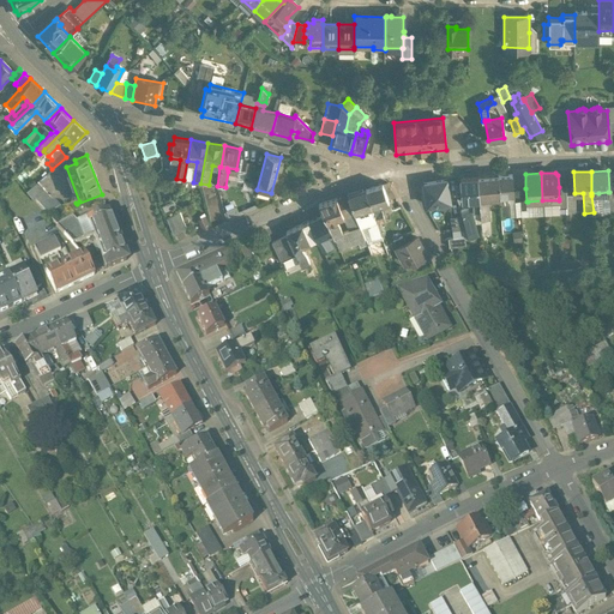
[(512,175),(498,176),(499,196),(513,194),(512,175)]
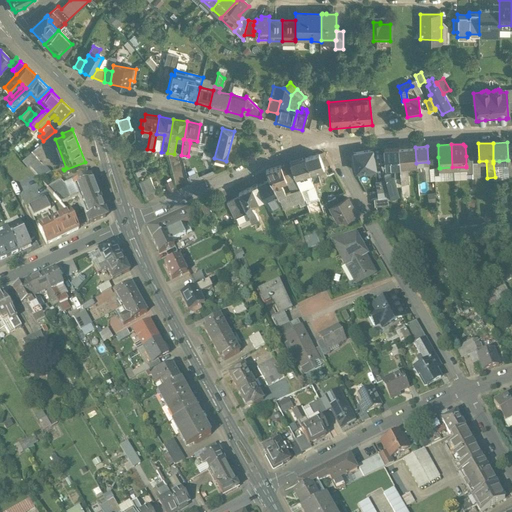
[(415,147),(398,148),(399,167),(399,168),(400,176),(400,178),(407,177),(406,169),(404,166),(416,165),(416,163),(415,147)]
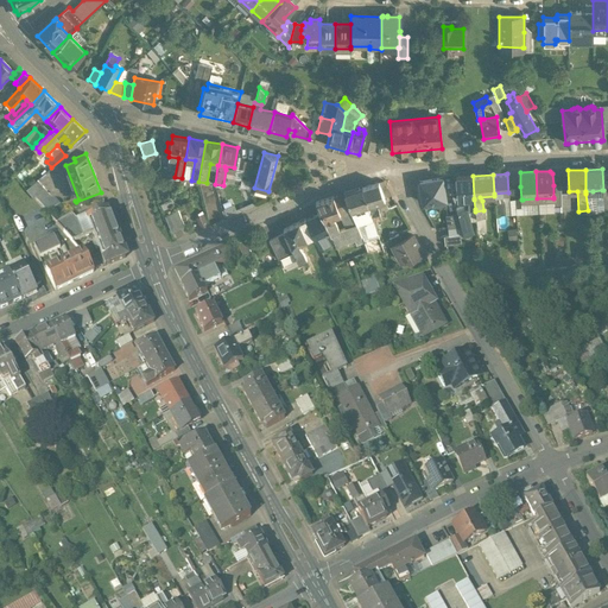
[(473,176),(449,178),(451,188),(454,200),(469,198),(474,198),(473,176)]
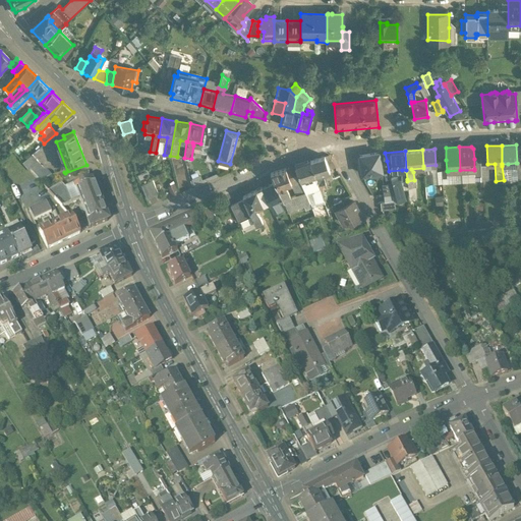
[(50,177),(32,155),(22,162),(40,183),(50,177)]
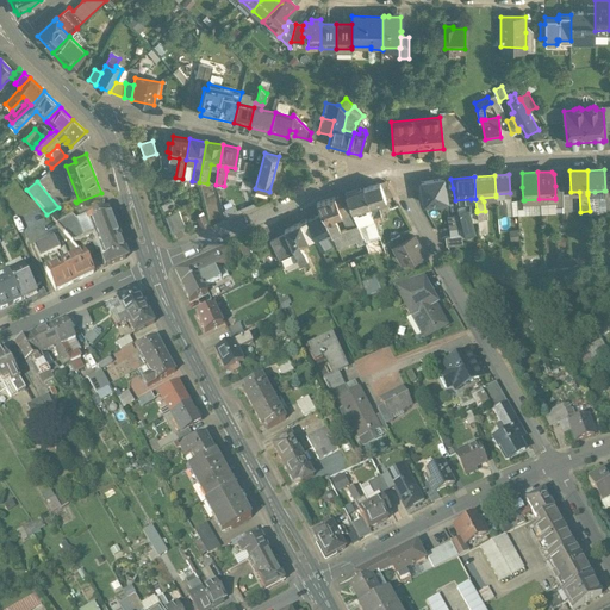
[(430,181),(417,184),(423,209),(436,206),(434,198),(430,181)]
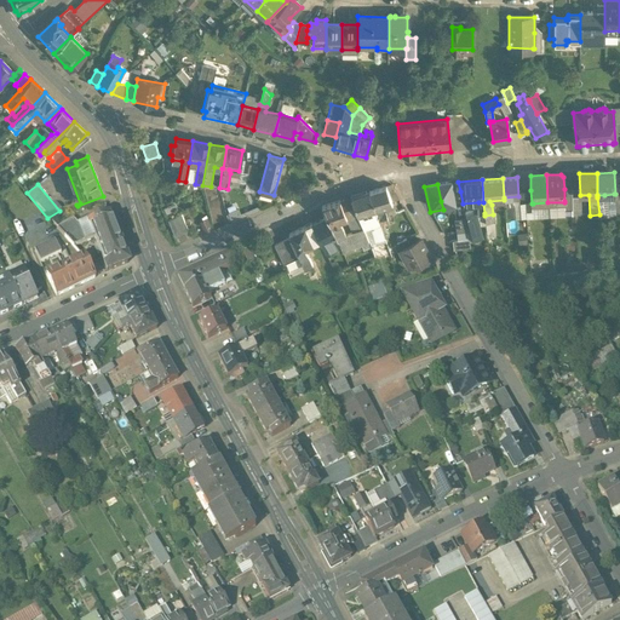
[(389,187),(369,193),(375,210),(382,208),(392,205),(388,191),(390,190),(389,187)]
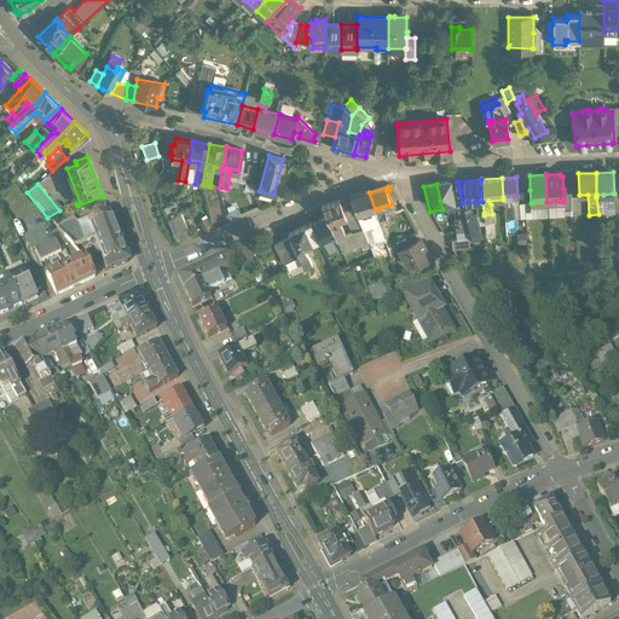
[(531,203),(530,190),(522,191),(525,213),(532,212),(532,203),(531,203)]
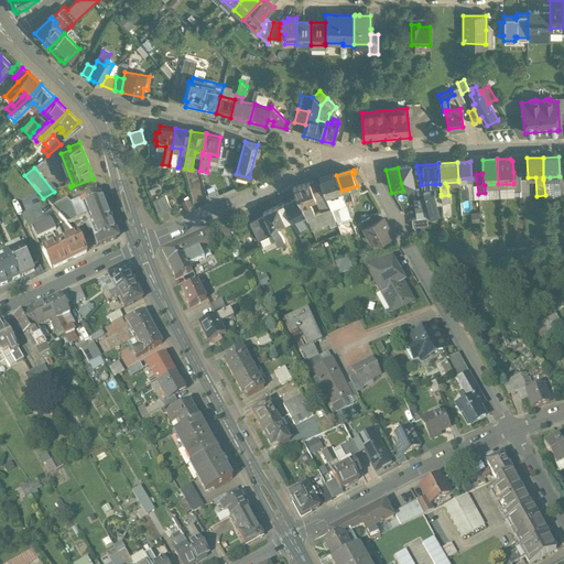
[(414,181),(401,183),(403,191),(404,190),(405,196),(422,192),(421,185),(419,174),(413,175),(414,181)]
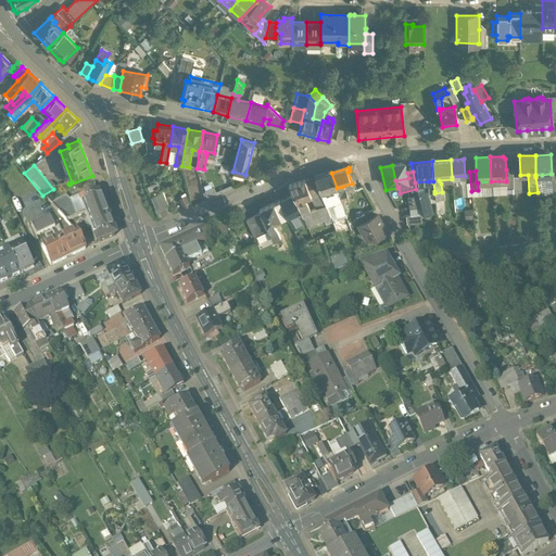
[(331,173),(315,178),(320,192),(326,205),(327,210),(333,206),(329,196),(327,194),(326,192),(337,188),(331,173)]
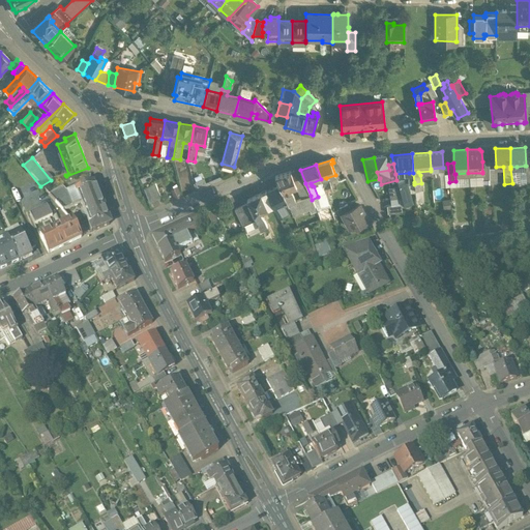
[(443,168),(431,169),(431,171),(432,187),(439,186),(438,172),(443,172),(443,168)]
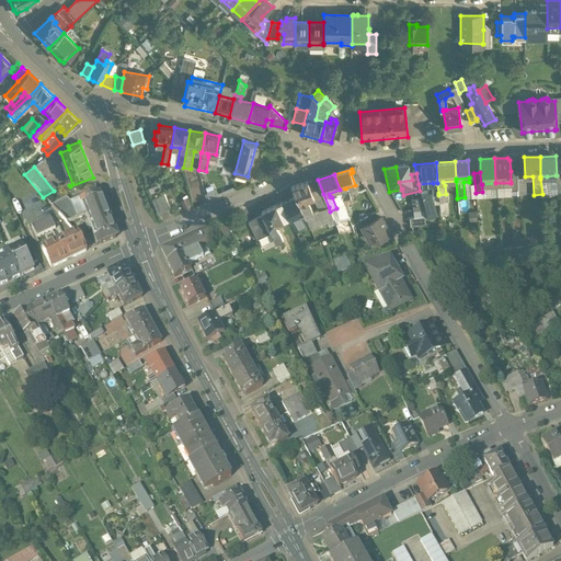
[(526,179),(517,179),(517,190),(517,195),(526,194),(526,179)]
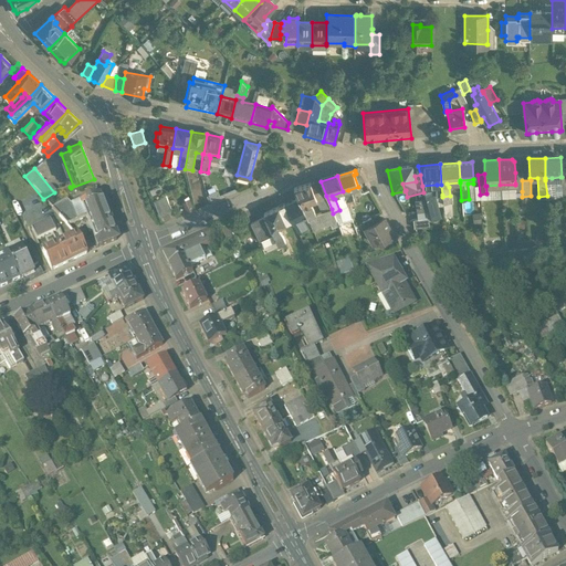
[(321,181),(294,190),(299,199),(307,219),(316,216),(316,215),(310,201),(326,196),(321,181)]
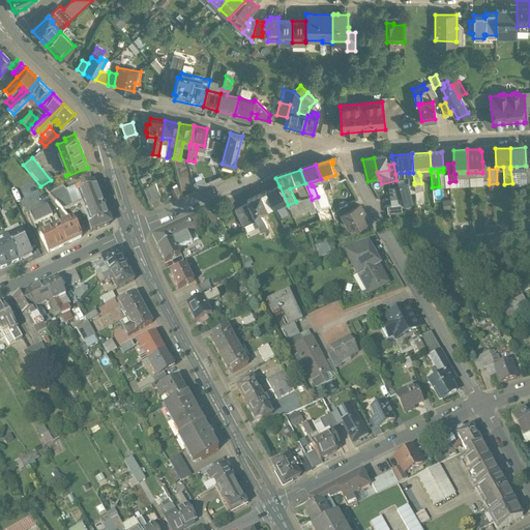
[(328,183),(326,178),(321,179),(328,204),(331,204),(328,195),(332,193),(329,183),(328,183)]
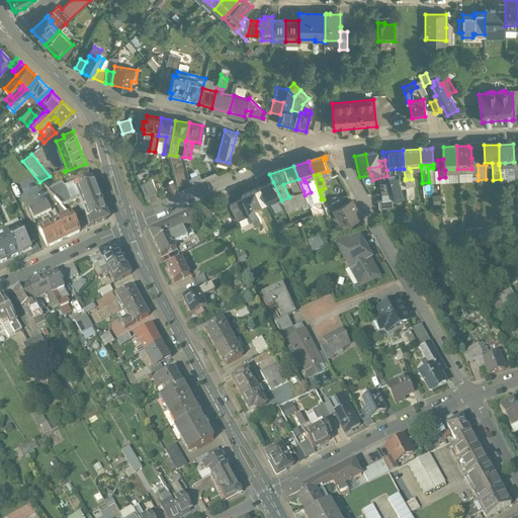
[(395,176),(387,178),(393,194),(395,200),(395,201),(402,199),(395,176)]
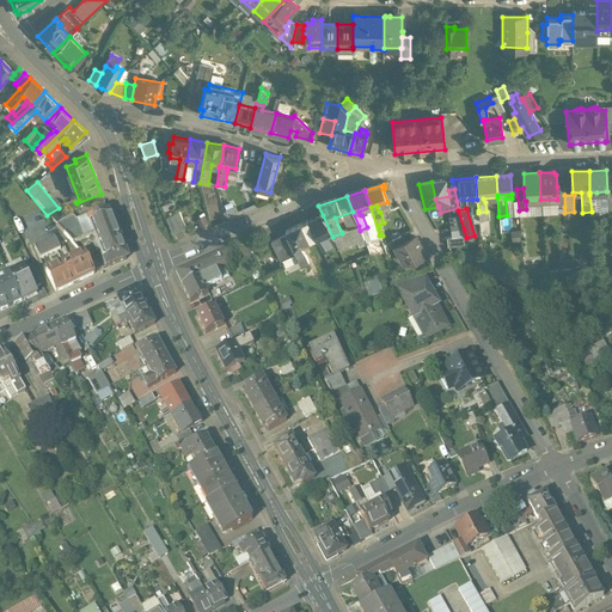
[(108,210),(86,219),(89,225),(93,237),(106,269),(126,261),(128,257),(112,216),(110,218),(108,210)]
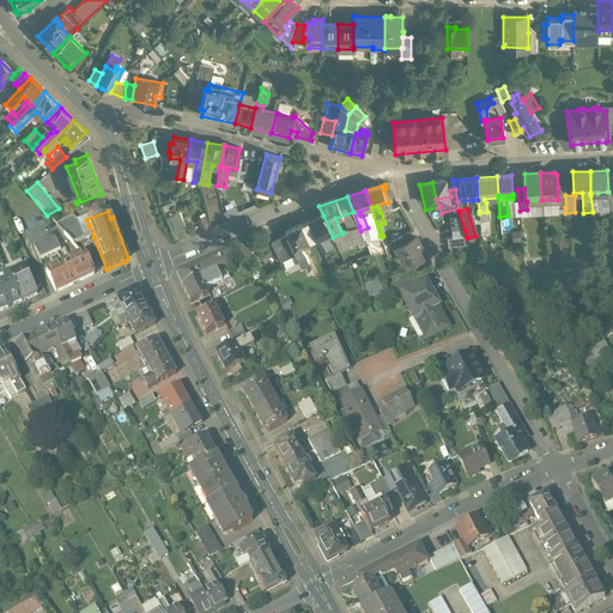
[(180,212),(167,218),(173,231),(186,226),(180,212)]
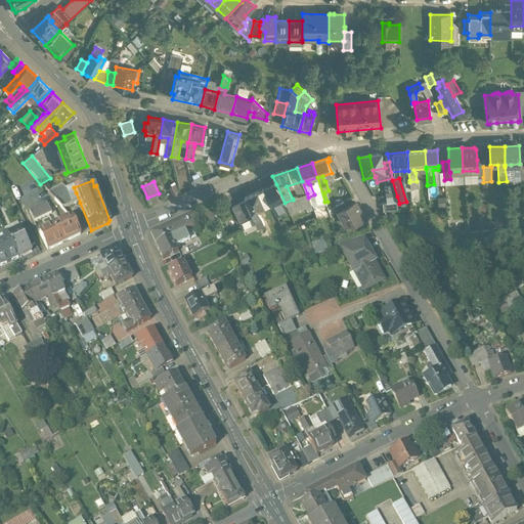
[(58,187),(55,183),(45,189),(62,210),(80,203),(76,192),(74,193),(74,192),(67,195),(62,185),(58,187)]
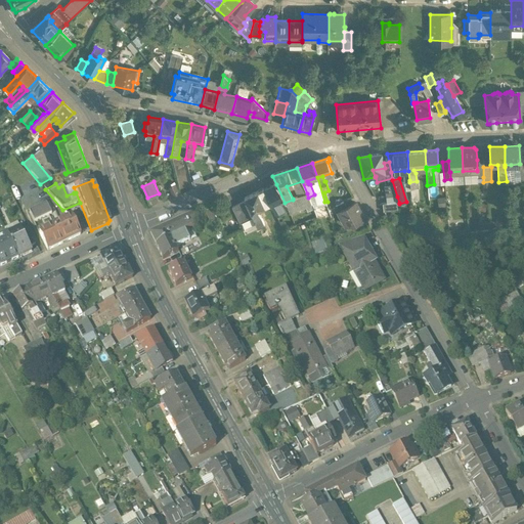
[(276,184),(264,190),(275,214),(288,208),(276,184)]
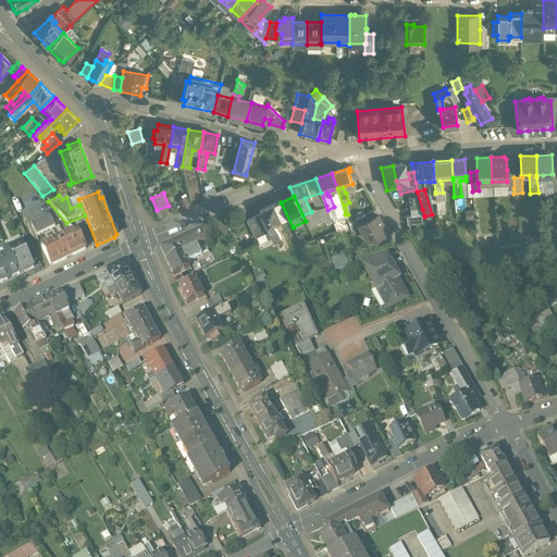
[(280,201),(259,211),(260,214),(269,232),(257,237),(260,244),(272,238),(274,242),(281,238),(276,230),(275,230),(273,224),(287,218),(281,202),(280,201)]
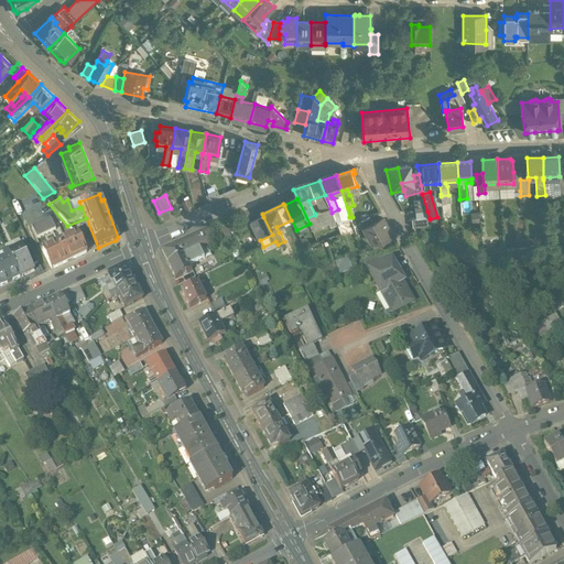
[(331,208),(315,214),(315,215),(306,218),(312,229),(335,220),(332,213),(331,208)]
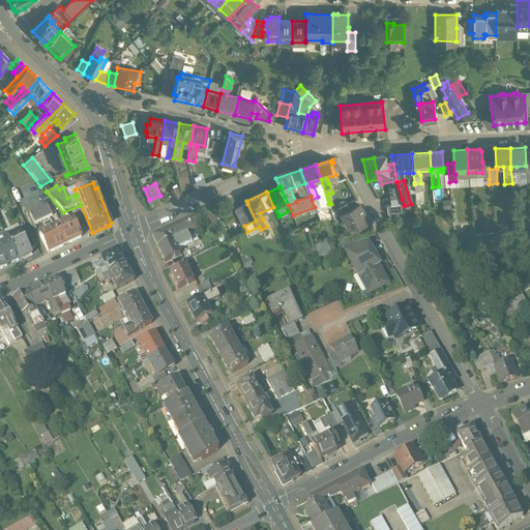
[(450,199),(442,200),(443,211),(451,210),(450,199)]
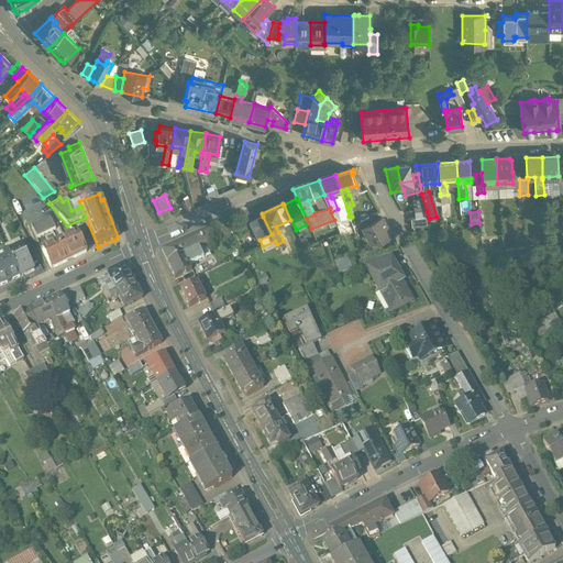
[(272,234),(263,217),(250,223),(257,241),(260,240),(272,234)]
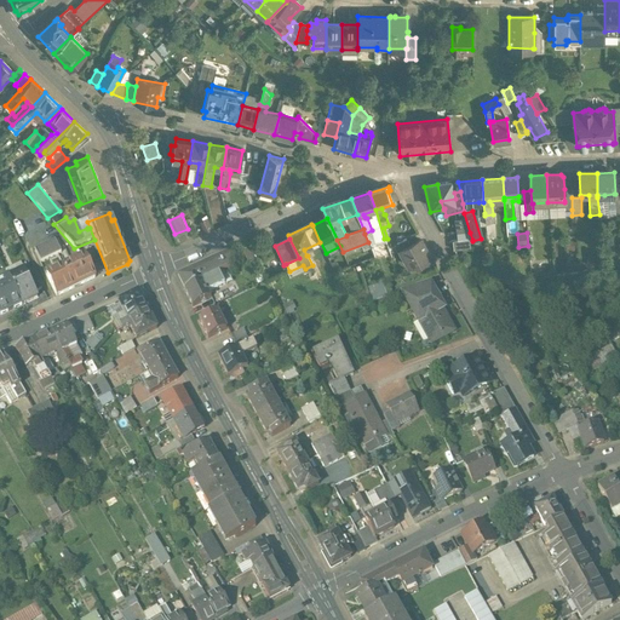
[(407,240),(394,246),(397,253),(400,253),(400,252),(411,246),(407,240)]
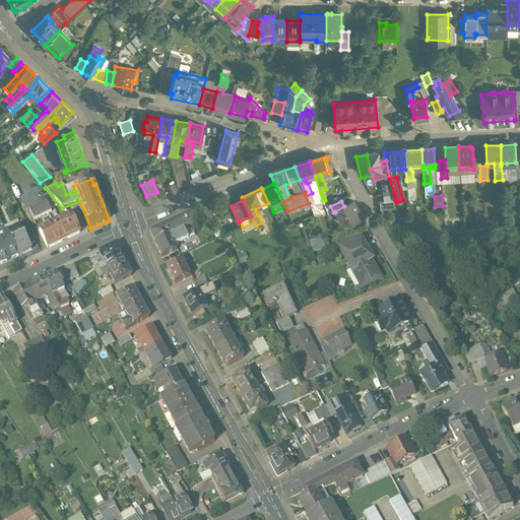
[(383,202),(380,202),(381,210),(393,208),(393,201),(383,202)]
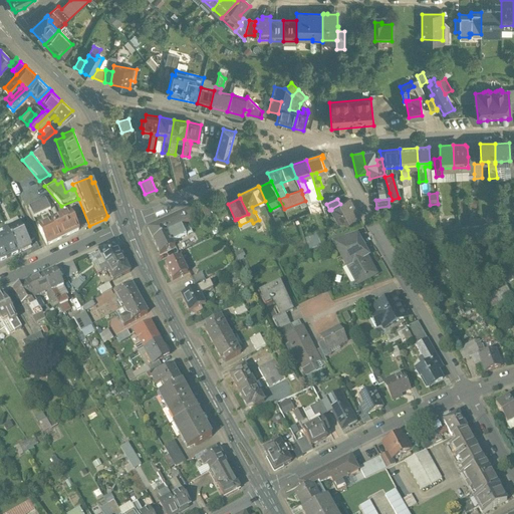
[(46,200),(29,209),(34,219),(40,216),(51,210),(46,200)]
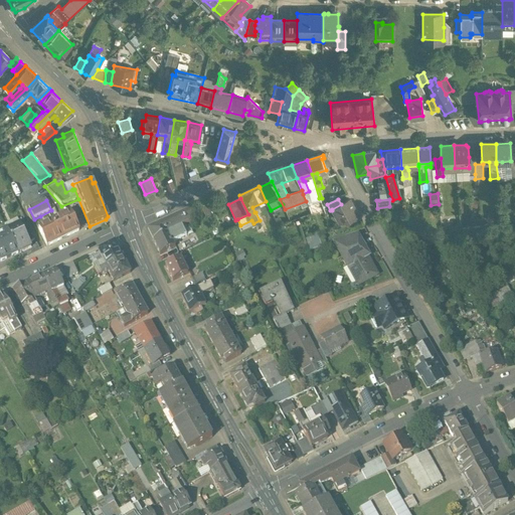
[(341,204),(332,209),(332,210),(339,221),(341,222),(350,217),(353,218),(357,216),(358,214),(350,200),(348,200),(341,204)]
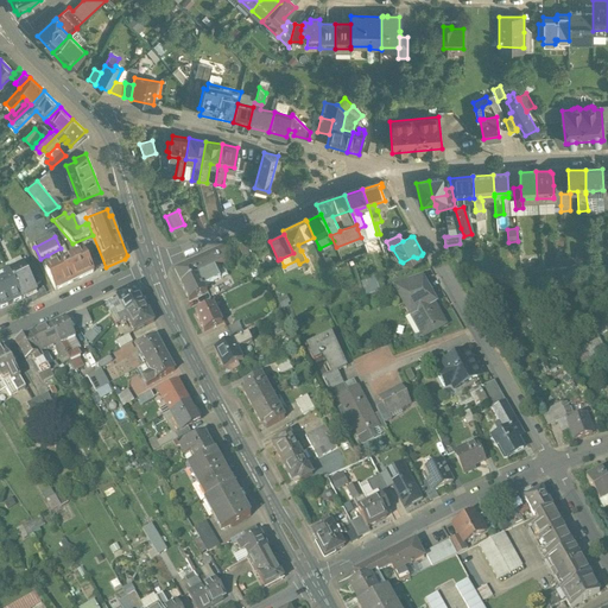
[(246,240),(240,244),(245,254),(252,251),(246,240)]
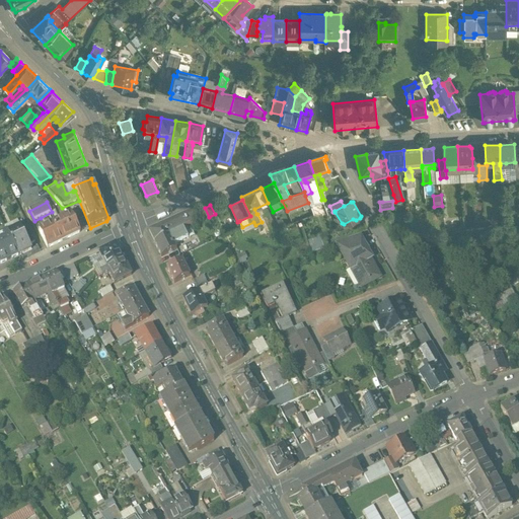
[(191,214),(173,221),(149,232),(154,243),(170,236),(179,231),(196,224),(191,214)]
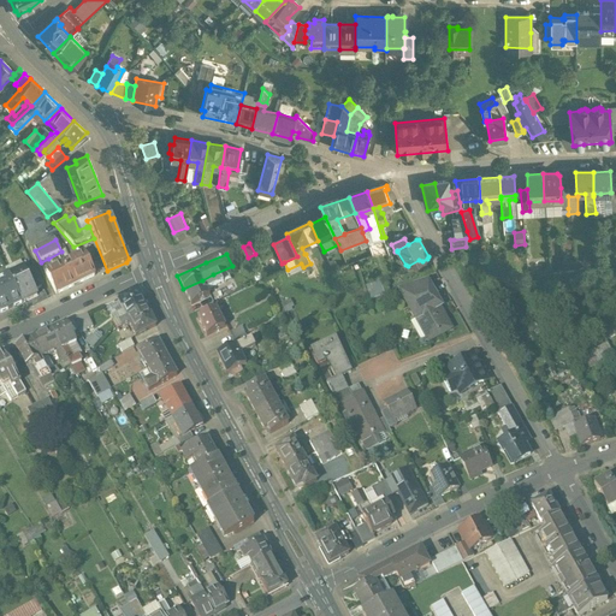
[(84,255),(64,265),(65,267),(55,271),(51,260),(49,261),(48,259),(41,262),(57,295),(95,277),(84,255)]
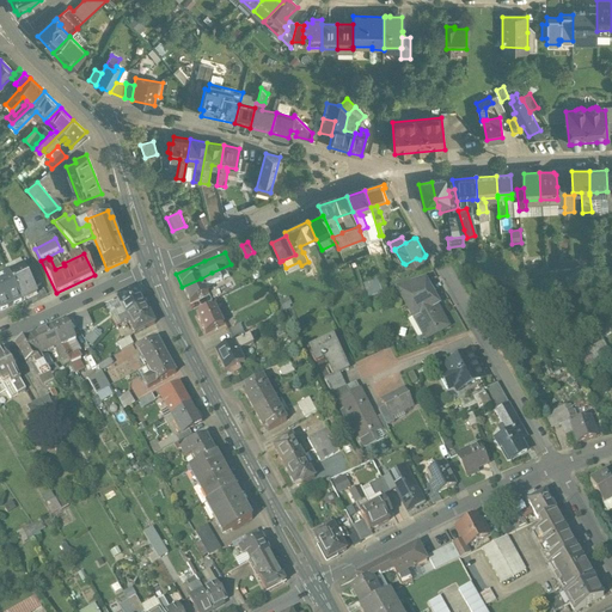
[(32,267),(25,270),(35,289),(42,286),(32,267)]
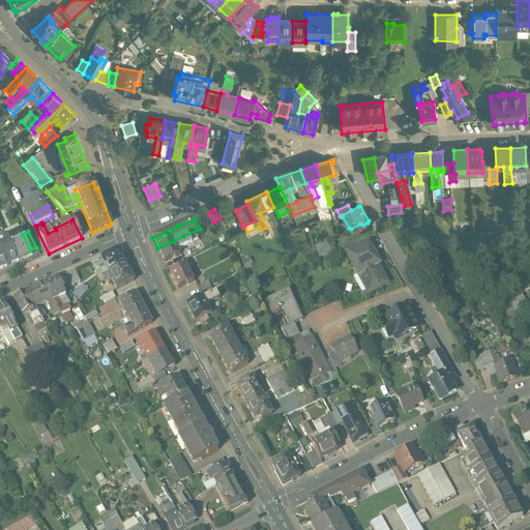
[(22,234),(21,232),(8,238),(19,261),(32,255),(22,234)]
